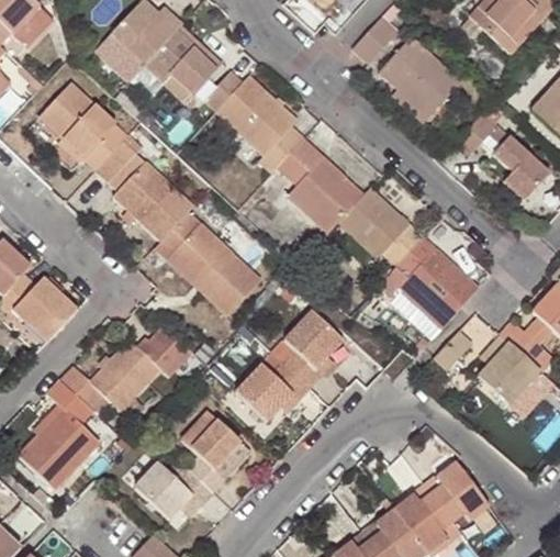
[(0,0),(0,40),(1,41),(11,30),(13,32),(42,1),(41,0),(0,0)]
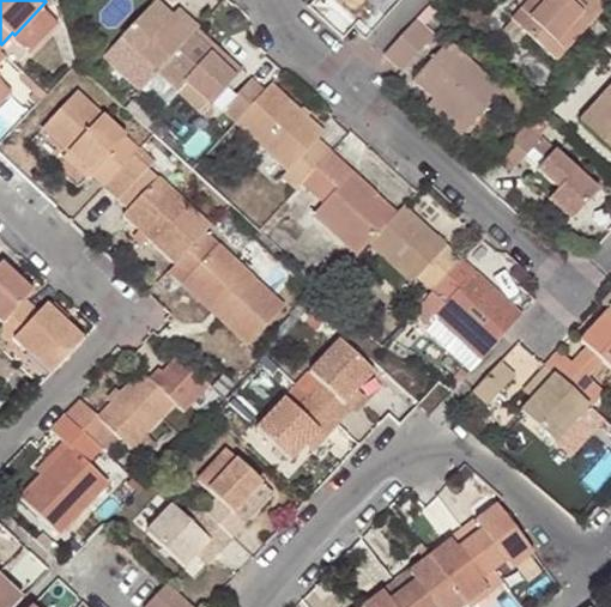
[(197,26),(176,7),(168,0),(152,0),(123,31),(159,65),(193,30),(197,26)]
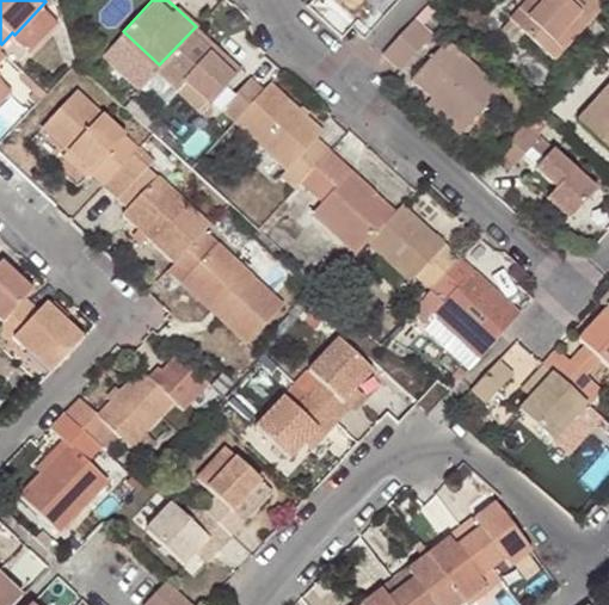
[(183,0),(176,7),(196,26),(200,22),(201,19),(183,0)]
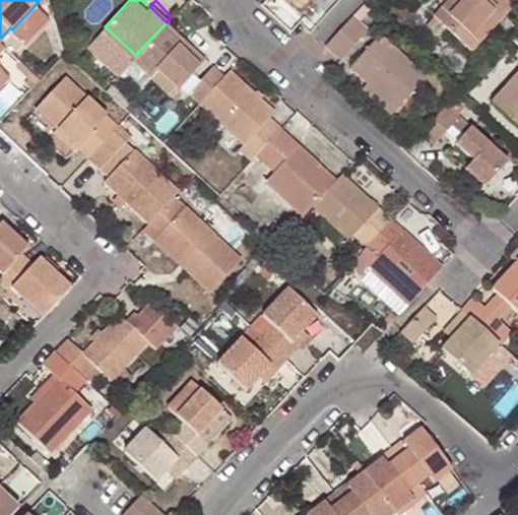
[(456,0),(447,0),(435,14),(470,48),(515,0),(456,0)]
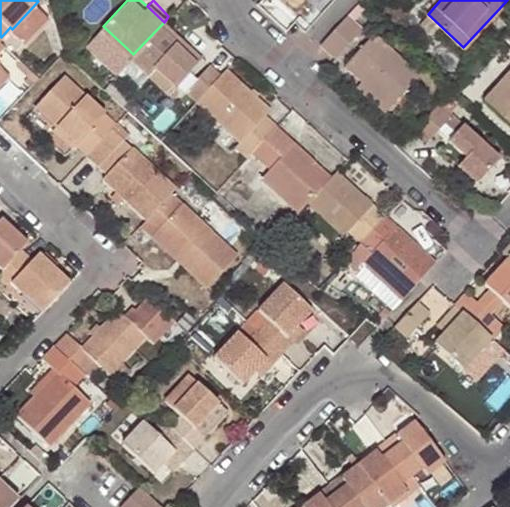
[(50,12),(38,1),(12,29),(24,40),(50,12)]
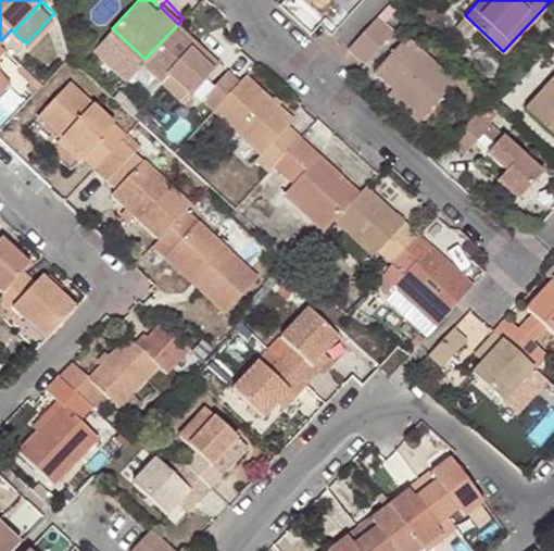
[(363,62),(392,29),(376,15),(347,48),(363,62)]
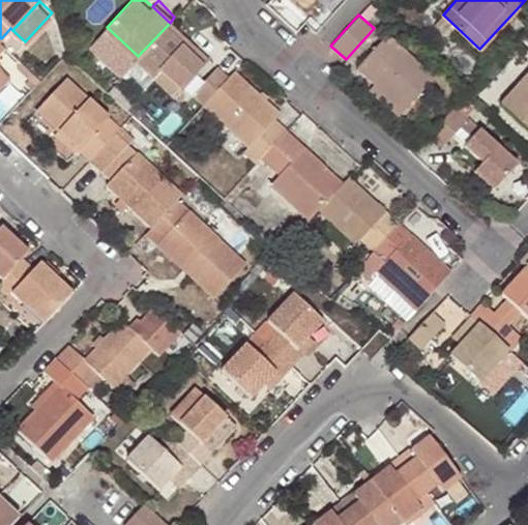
[(308,24),(316,31),(322,24),(315,18),(308,24)]
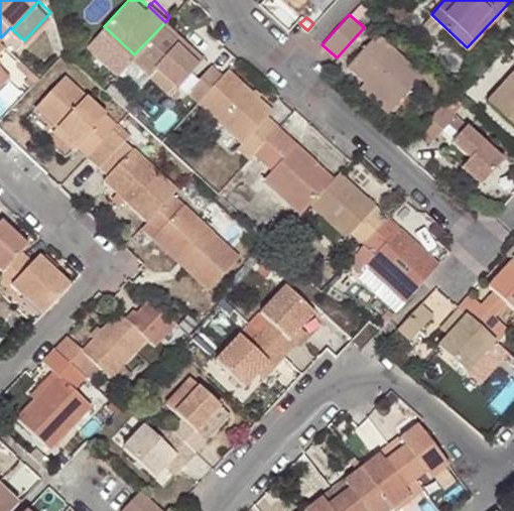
[(162,25),(177,38),(182,33),(168,18),(165,22),(162,25)]
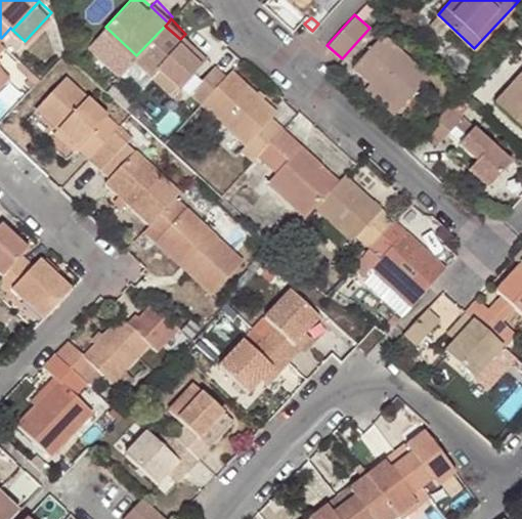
[(203,78),(198,74),(194,71),(209,56),(185,34),(180,39),(165,26),(136,55),(173,92),(180,85),(188,92),(192,88),(203,98),(231,68),(220,58),(203,78)]
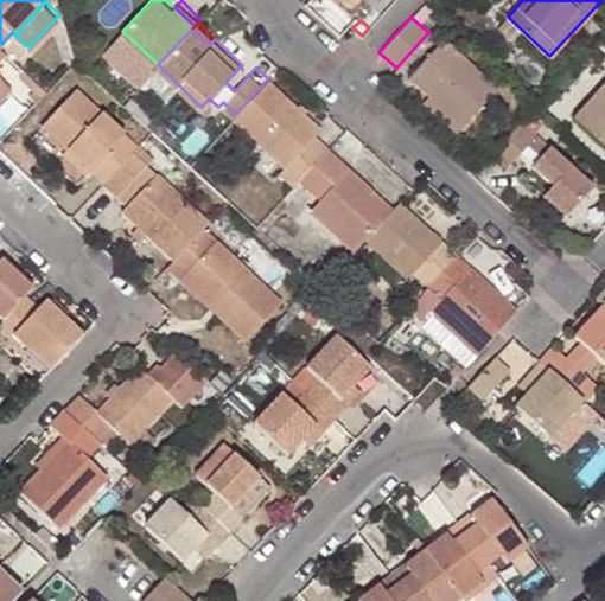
[(430,96),(463,126),(497,89),(445,39),(409,80),(430,96)]
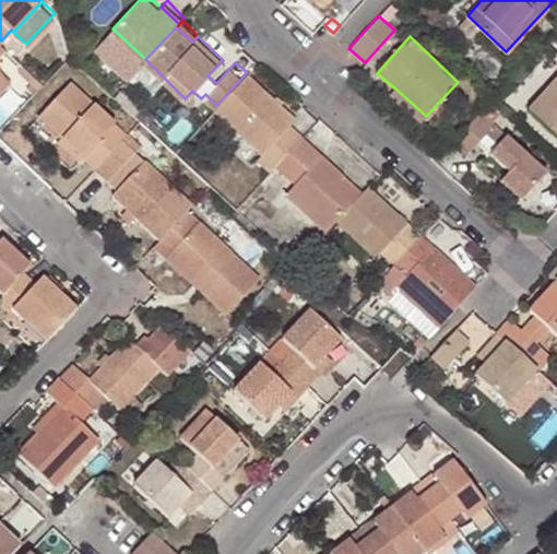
[(223,60),(208,75),(211,79),(226,63),(223,60)]
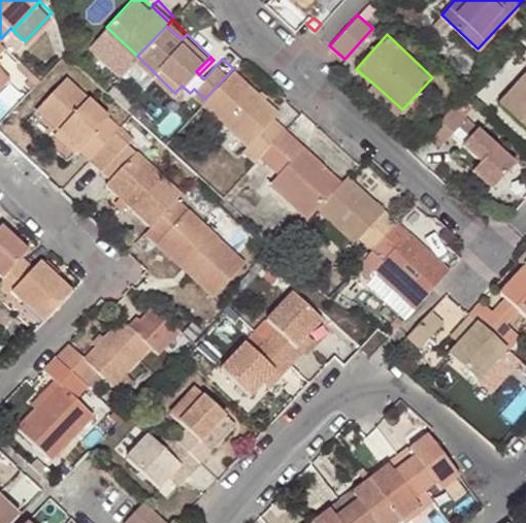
[(0,83),(9,73),(0,63),(0,83)]
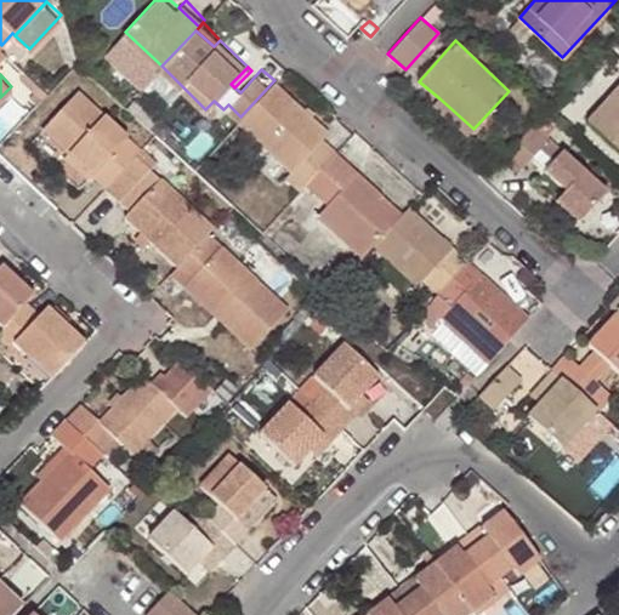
[(291,166),(287,172),(301,186),(307,180),(338,148),(324,136),(328,130),(274,80),(240,117),(291,166)]
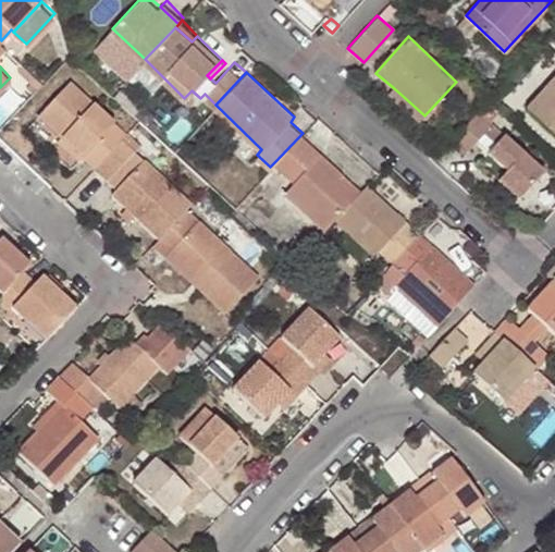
[(554,75),(526,108),(554,133),(554,75)]
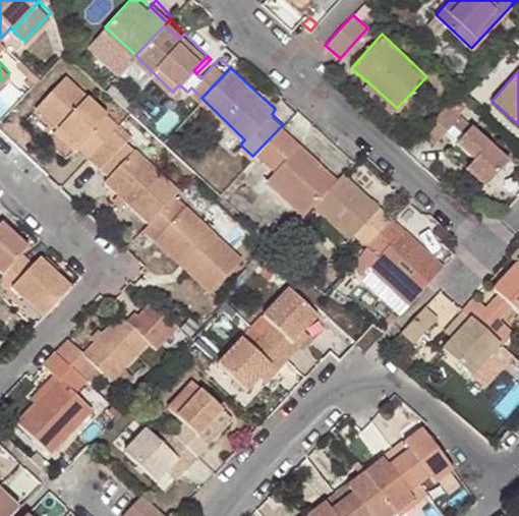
[(67,73),(37,106),(56,123),(76,142),(88,154),(114,125),(118,121),(67,73)]
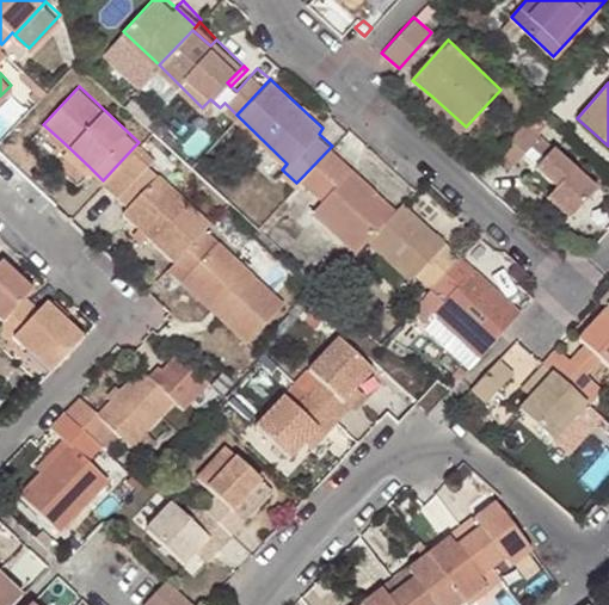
[(168,141),(178,130),(136,90),(125,102),(153,127),(168,141)]
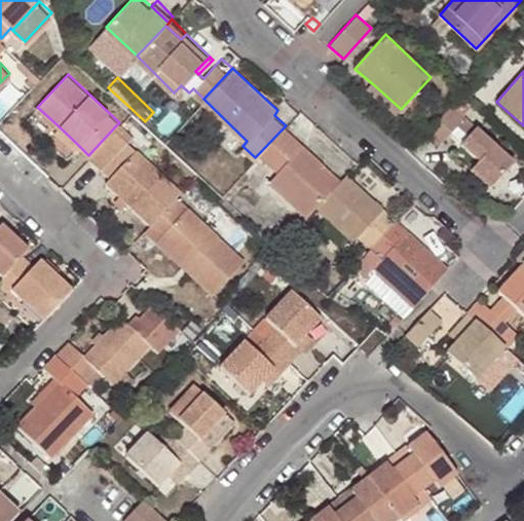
[(395,116),(401,109),(372,83),(367,90),(395,116)]
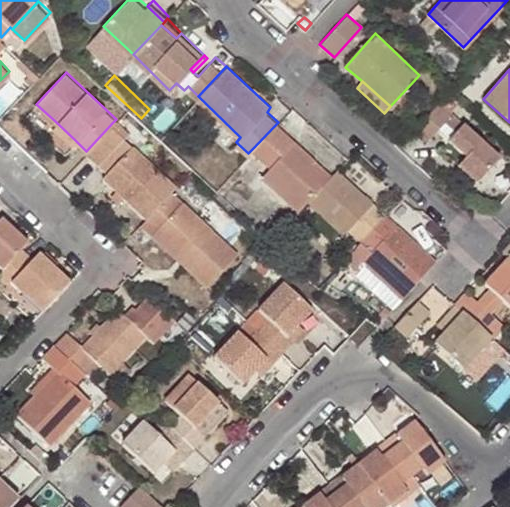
[(437,130),(452,115),(439,102),(413,130),(427,142),(437,130)]
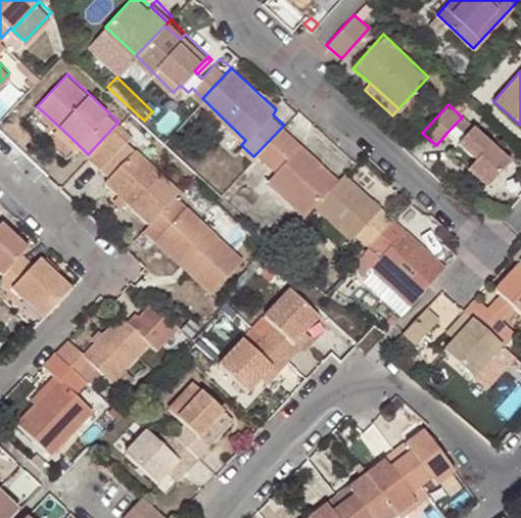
[(446,133),(458,143),(473,127),(462,118),(446,133)]
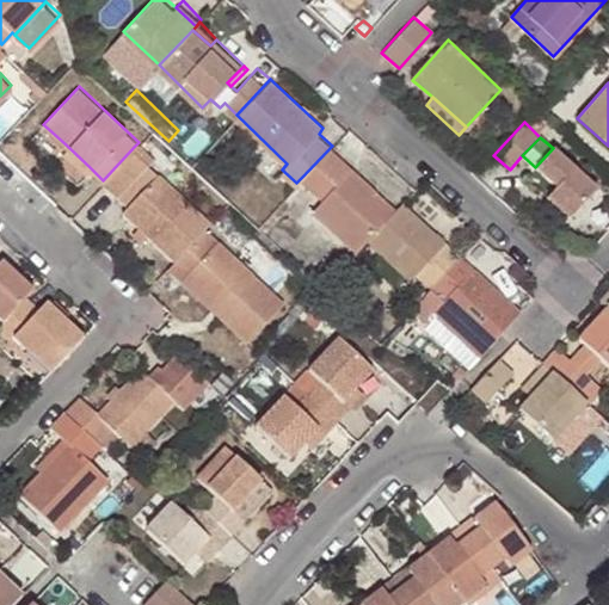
[(90,167),(66,144),(61,150),(85,172),(90,167)]
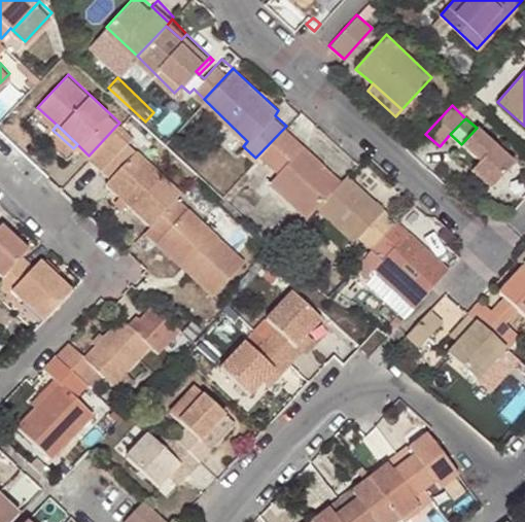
[(320,168),(325,163),(286,126),(260,152),(279,171),(270,180),(308,217),(315,209),(337,185),(320,168)]
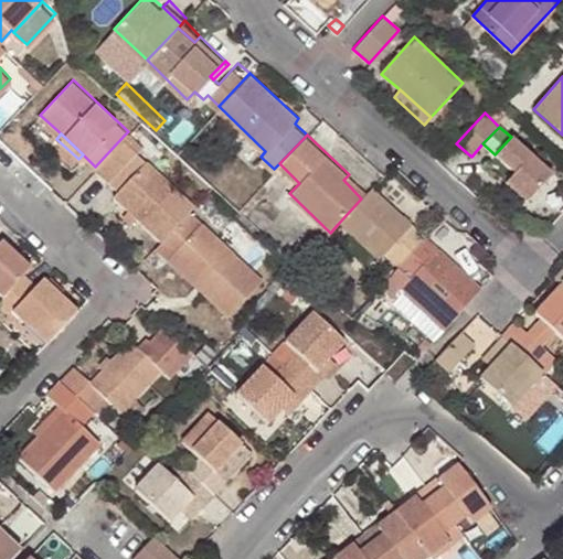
[(109,180),(138,149),(124,136),(95,167),(109,180)]
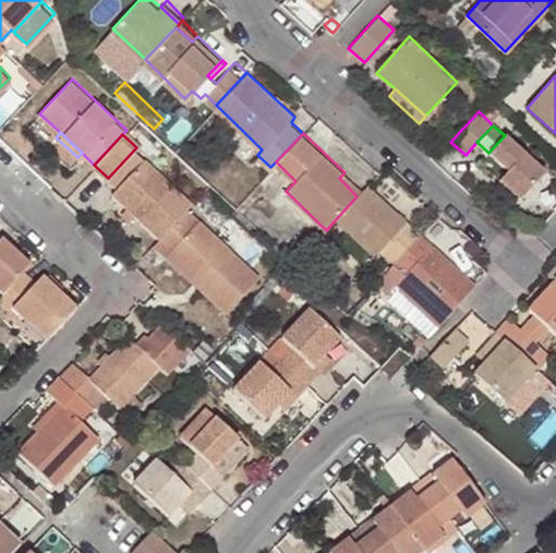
[(544,172),(505,135),(488,153),(487,154),(507,172),(498,182),(519,201),(544,172)]
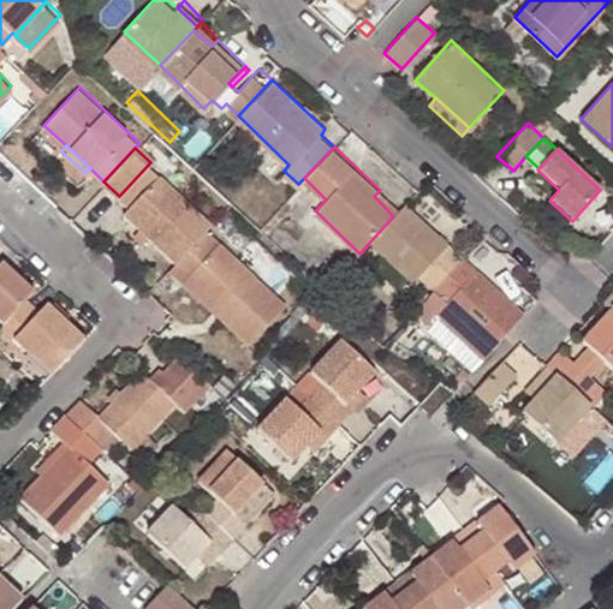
[(160,172),(150,162),(119,196),(130,204),(160,172)]
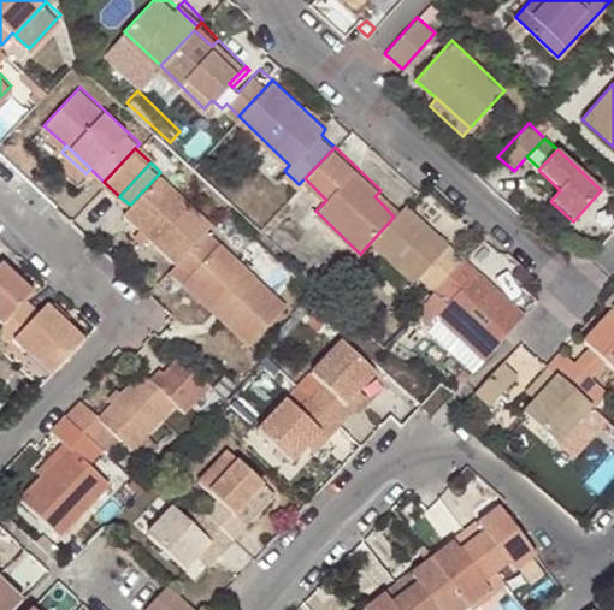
[(160,172),(130,205),(125,211),(176,259),(206,227),(212,221),(160,172)]
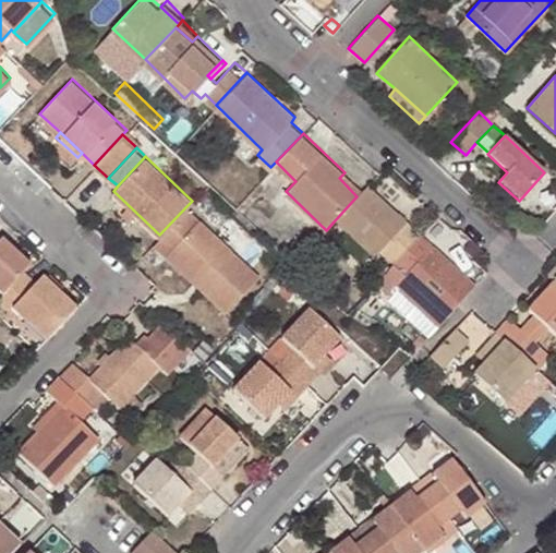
[(357,196),(363,190),(345,172),(339,178),(357,196)]
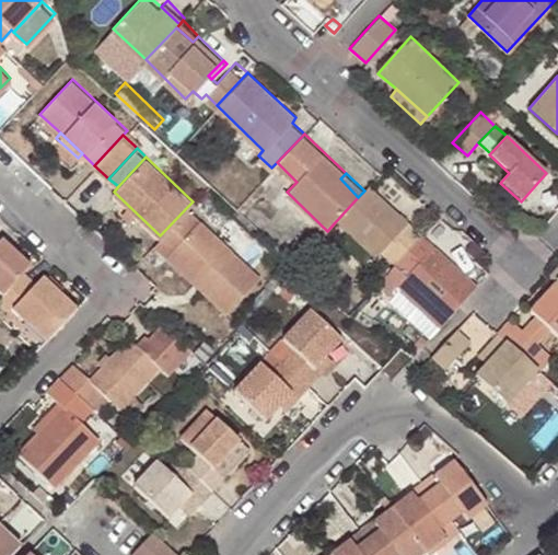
[(394,263),(420,235),(368,186),(364,191),(358,197),(335,222),(375,258),(382,252),(394,263)]
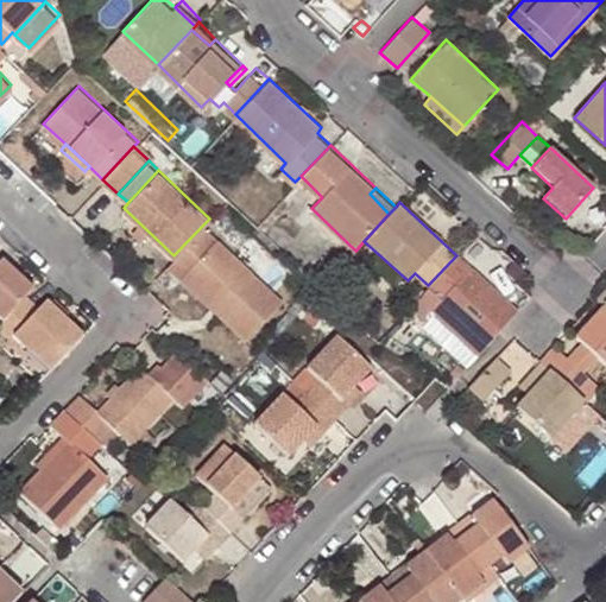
[(174,255),(166,263),(246,338),(284,299),(203,225),(174,255)]
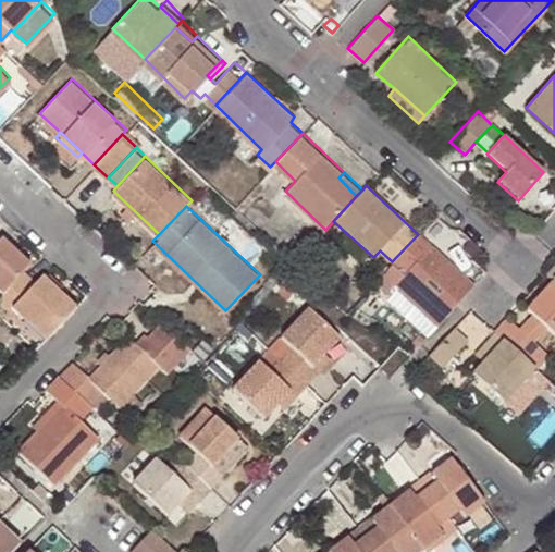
[(0,286),(3,290),(25,267),(32,260),(2,233),(0,234),(0,286)]
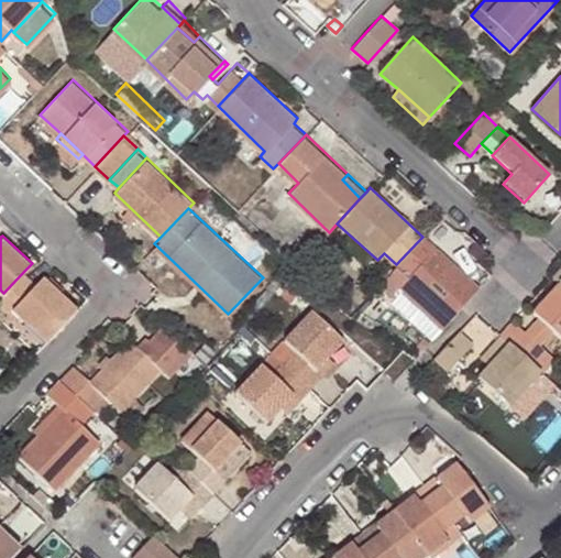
[(394,296),(400,290),(405,284),(446,321),(479,286),(422,237),(396,264),(380,283),(394,296)]
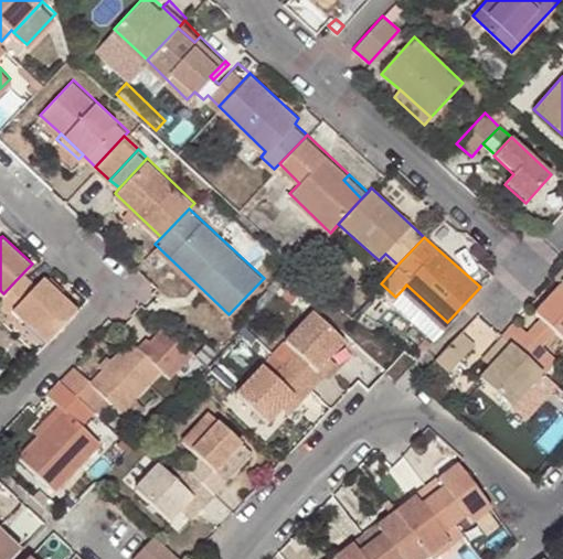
[(562,267),(553,278),(561,285),(562,283),(562,267)]
